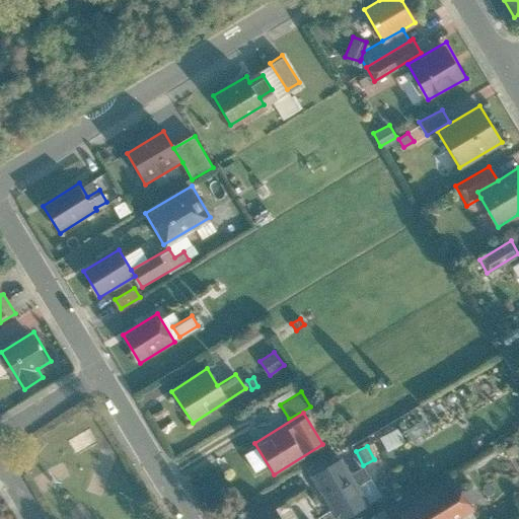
[(500,473),(487,454),(469,465),(484,485),(500,473)]
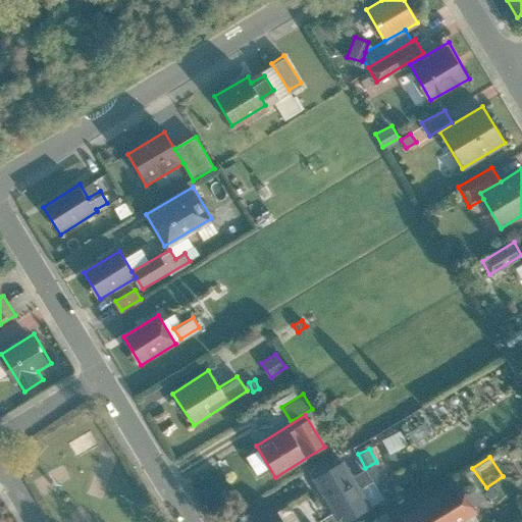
[(341,458),(310,478),(337,521),(346,521),(371,506),(341,458)]
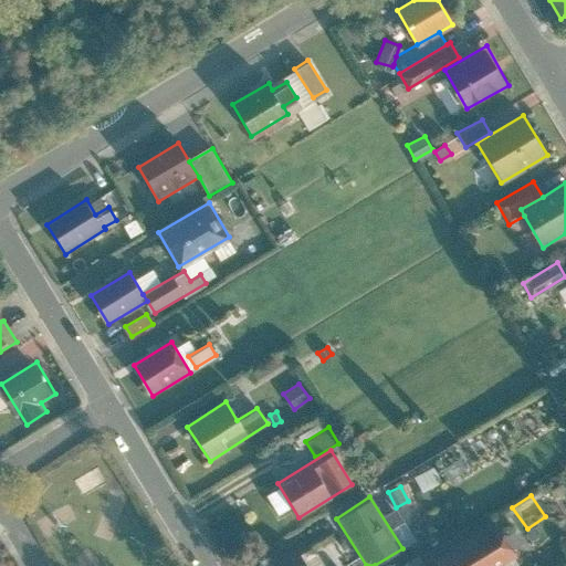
[(502,565),(513,559),(493,526),(427,565),(502,565)]
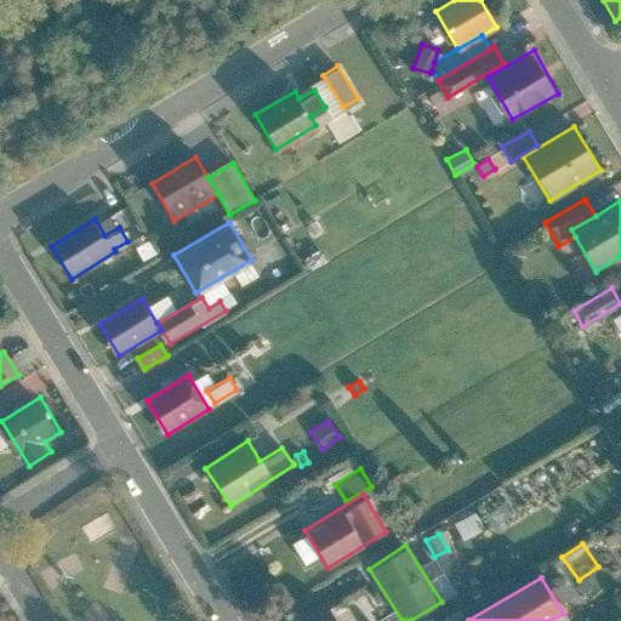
[(337,620),(328,607),(305,620),(337,620)]
